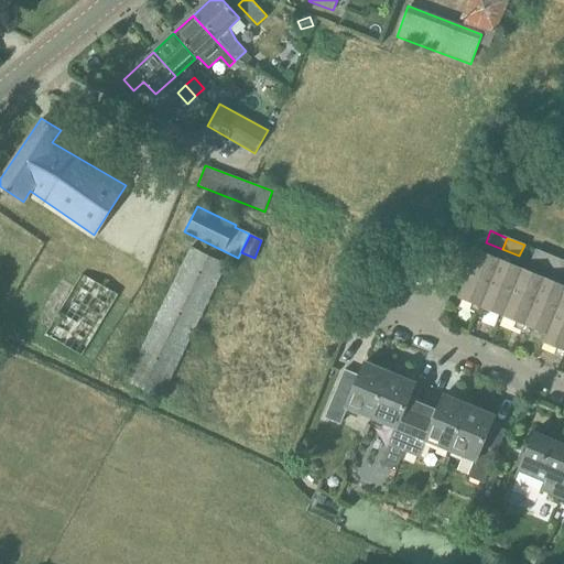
[(160,399),(226,266),(192,248),(126,382),(160,399)]
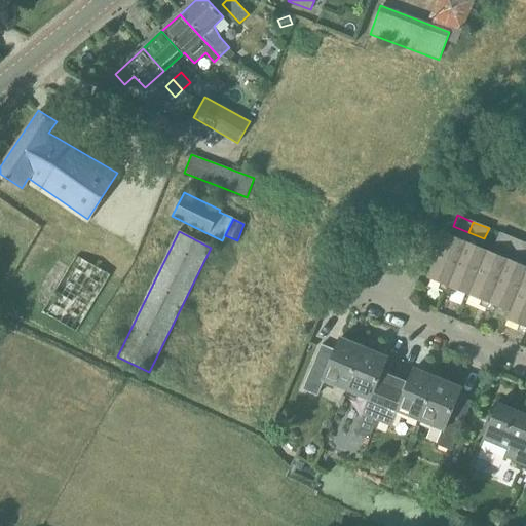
[(447,285),(465,240),(446,232),(427,276),(447,285)]
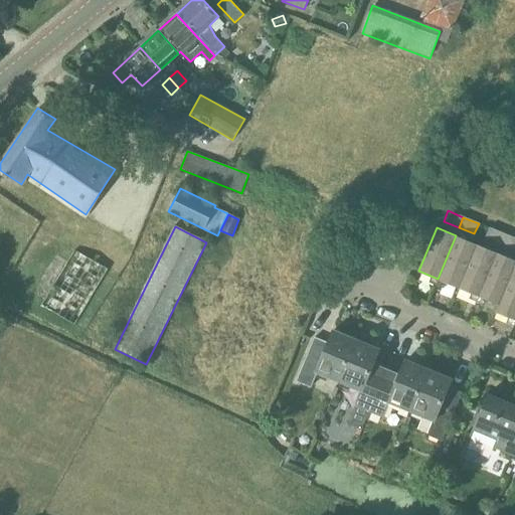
[(499,244),(504,233),(488,227),(484,237),(499,244)]
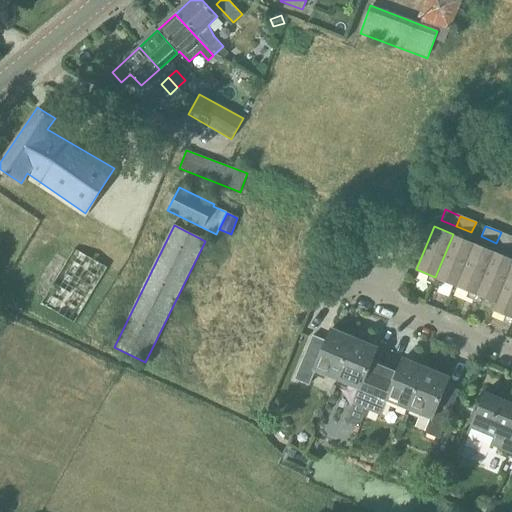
[(511,249),(511,247),(511,237),(501,232),(496,243),(511,249)]
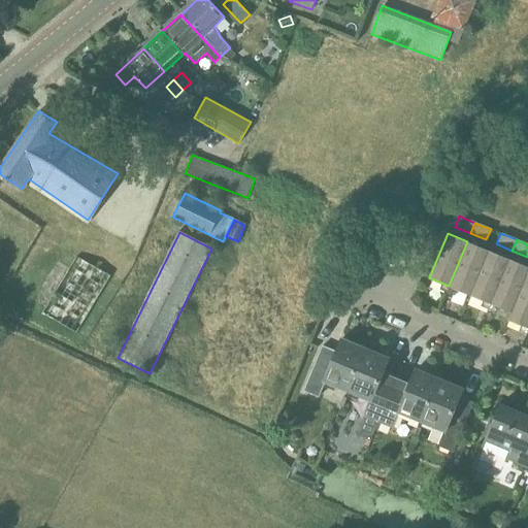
[(469,295),(488,251),(467,241),(449,286),(469,295)]
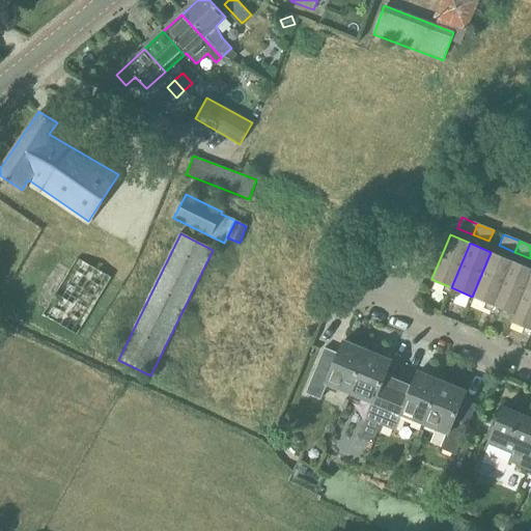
[(494,305),(512,260),(491,252),(472,297),(494,305)]
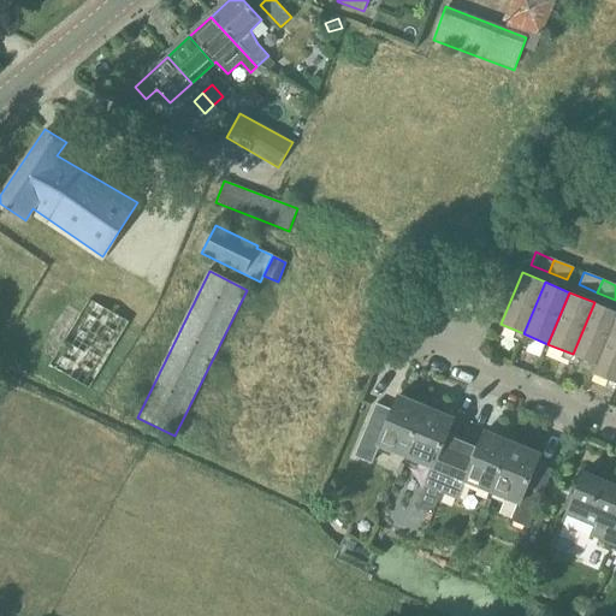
[(89,390),(129,323),(90,298),(49,366),(89,390)]
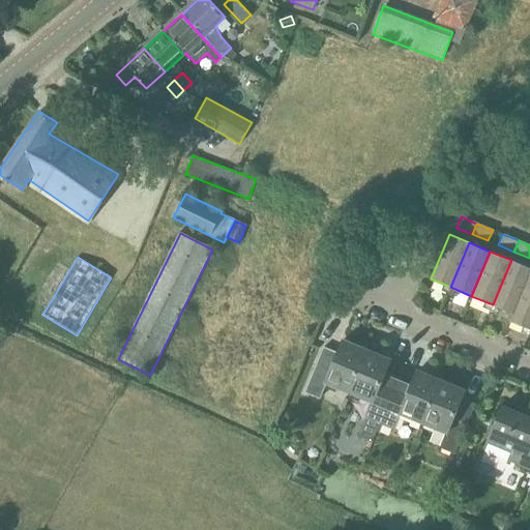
[(510,321),(529,275),(529,273),(529,267),(511,260),(493,304),(511,313),(508,320),(510,321)]
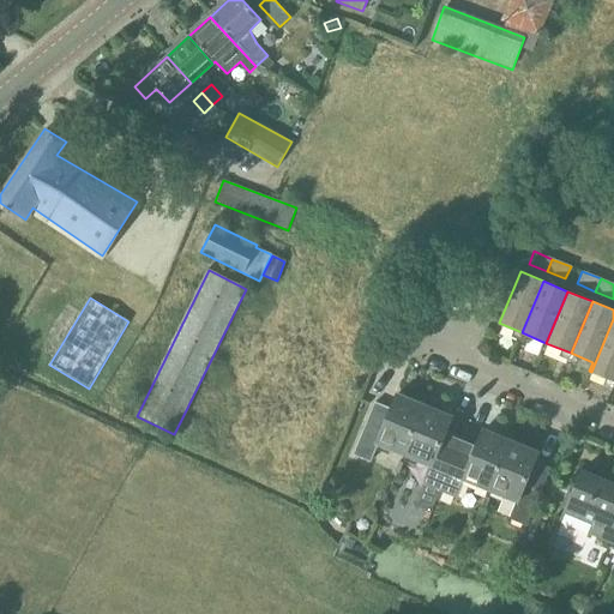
[(613,380),(613,319),(591,372),(613,380)]
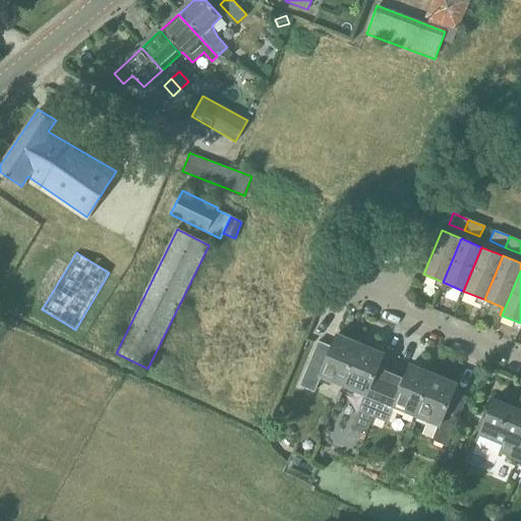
[(342,387),(359,345),(336,336),(331,347),(317,342),(299,387),(313,393),(320,377),(342,387)]
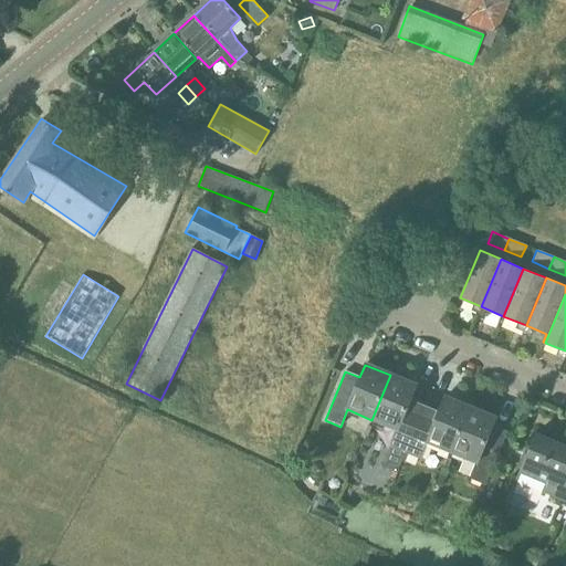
[(397,469),(425,405),(410,398),(416,386),(390,375),(371,420),(397,430),(389,447),(401,452),(395,468),(397,469)]
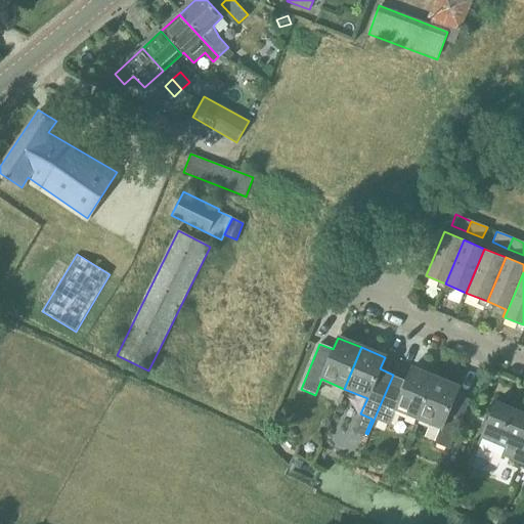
[(417,420),(434,378),(410,367),(405,380),(393,375),(367,434),(369,434),(375,420),(389,426),(395,410),(417,420)]
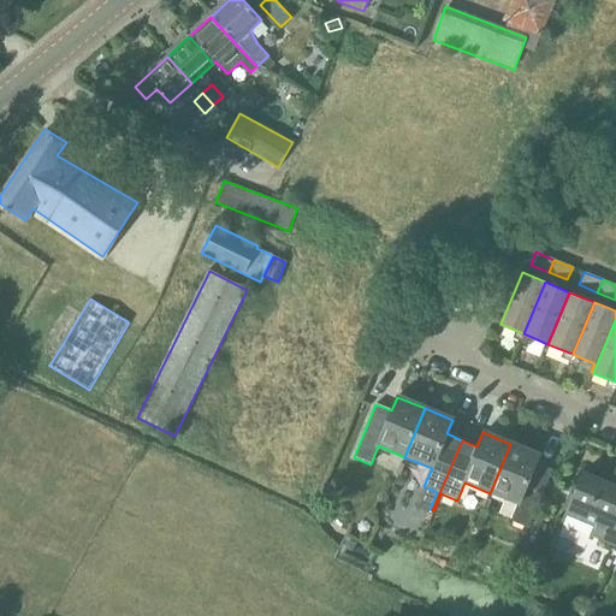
[(527,529),(550,477),(533,469),(539,456),(510,444),(490,493),(517,504),(510,522),(527,529)]
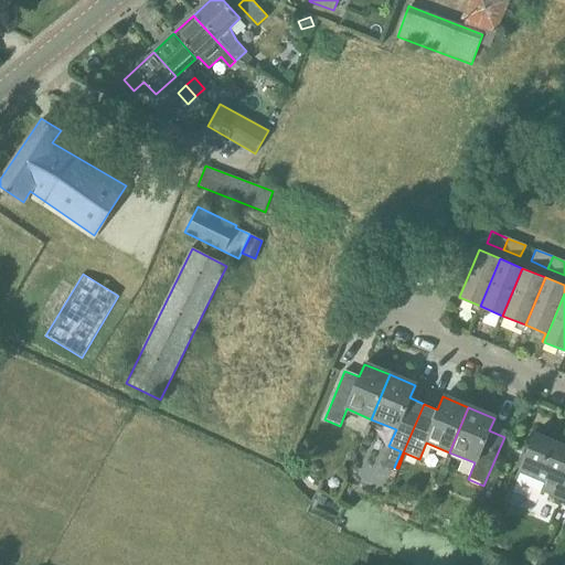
[(541,490),(560,445),(534,434),(525,455),(522,454),(516,467),(520,468),(515,480),(541,490)]
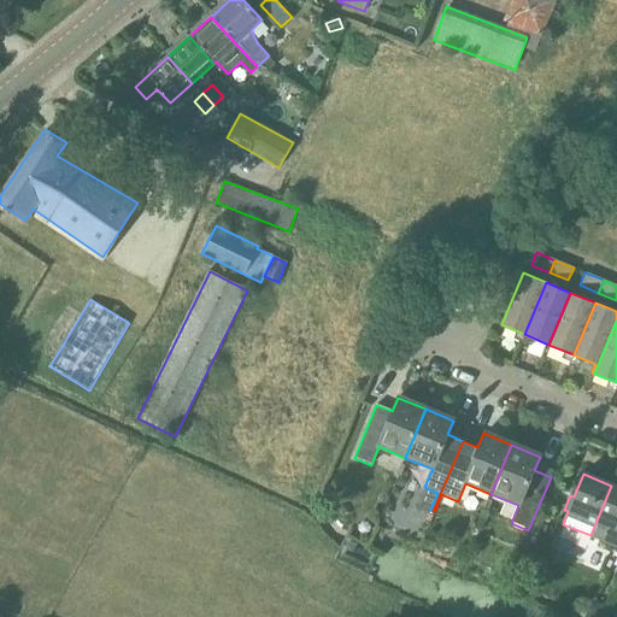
[(616,546),(616,488),(611,486),(591,535),(616,546)]
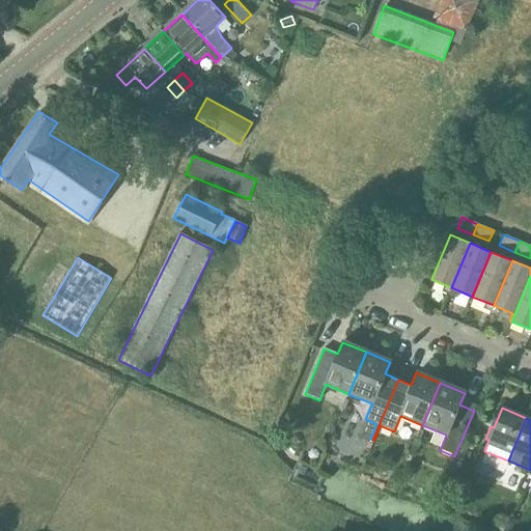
[(516,530),(520,526),(522,522),(513,519),(507,521),(503,530),(516,530)]
